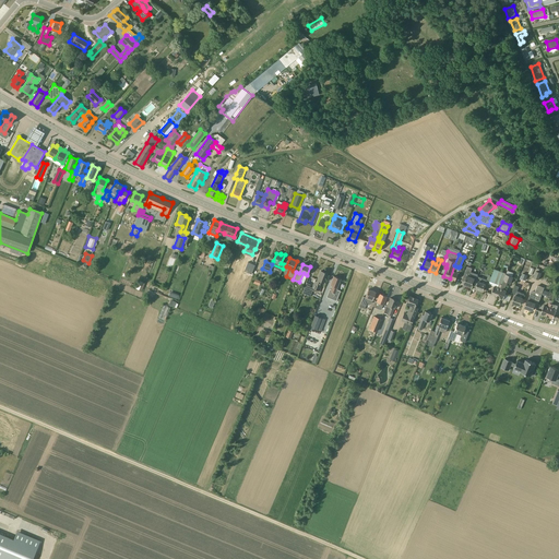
[(459,273),(455,271),(456,266),(454,265),(450,278),(455,281),(459,273)]
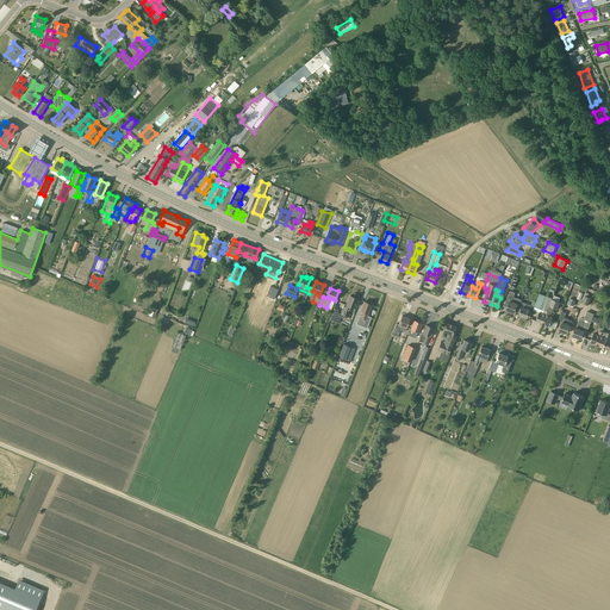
[(517,304),(511,302),(515,293),(510,291),(505,304),(508,305),(506,310),(515,313),(517,304)]
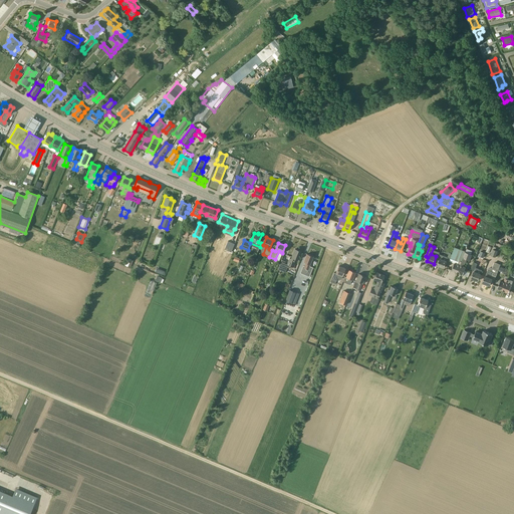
[(452,271),(457,273),(465,252),(455,248),(450,261),(455,263),(452,271)]
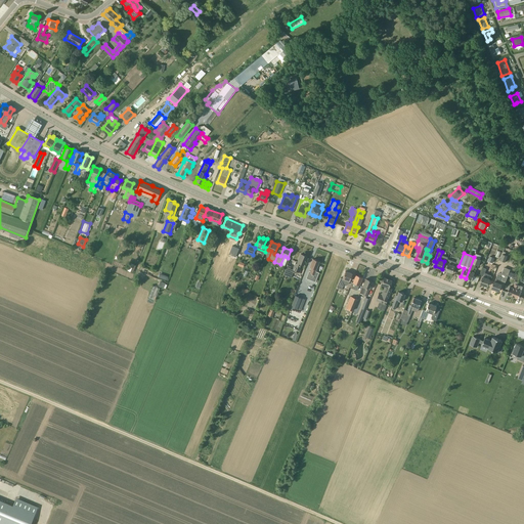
[(296,263),(293,270),(299,272),(301,268),(300,267),(301,264),(304,265),(307,257),(301,254),(297,263),(296,263)]
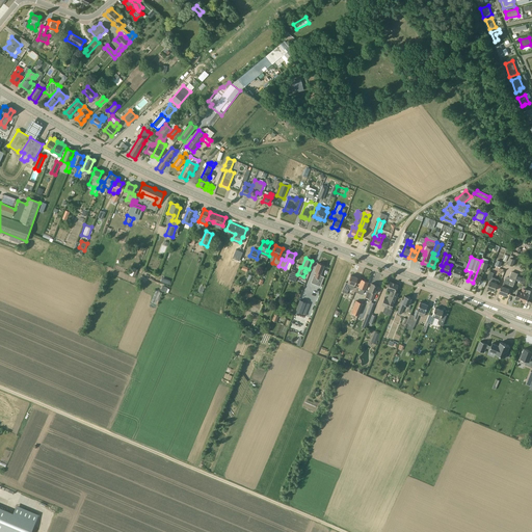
[(473,283),(479,285),(481,280),(482,276),(480,276),(483,268),(486,269),(488,264),(481,261),(473,283)]
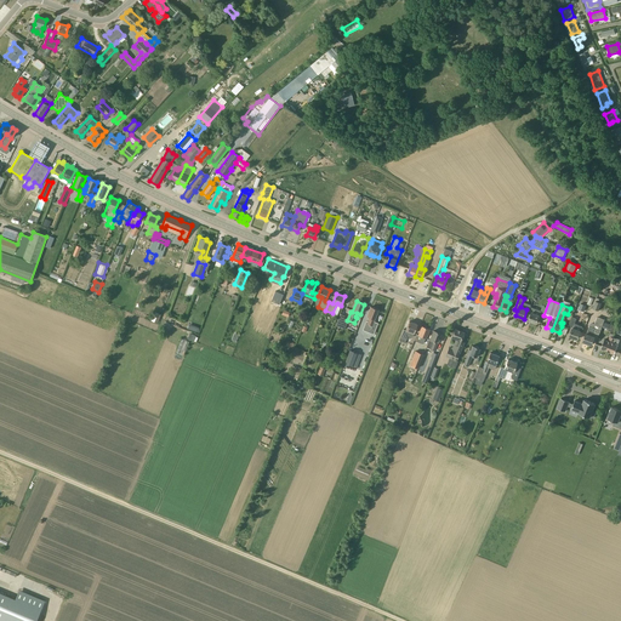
[(371,307),(369,312),(368,317),(370,318),(368,323),(366,322),(363,330),(374,335),(377,324),(374,323),(379,309),(371,307)]
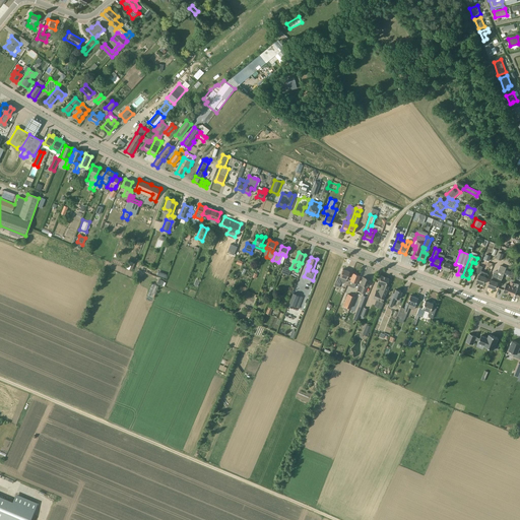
[(453,261),(444,257),(443,262),(445,263),(443,268),(449,271),(453,261)]
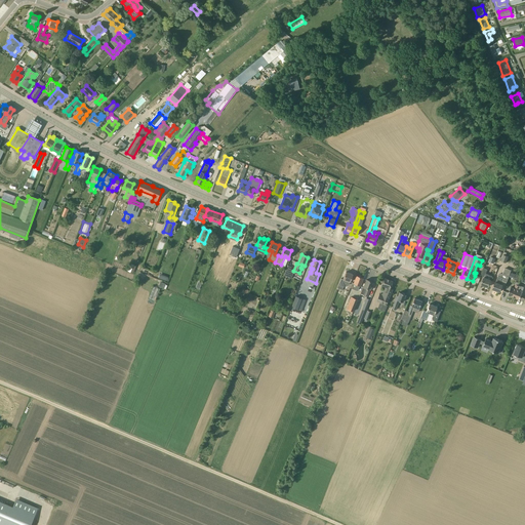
[(128,271),(133,273),(136,266),(131,264),(128,271)]
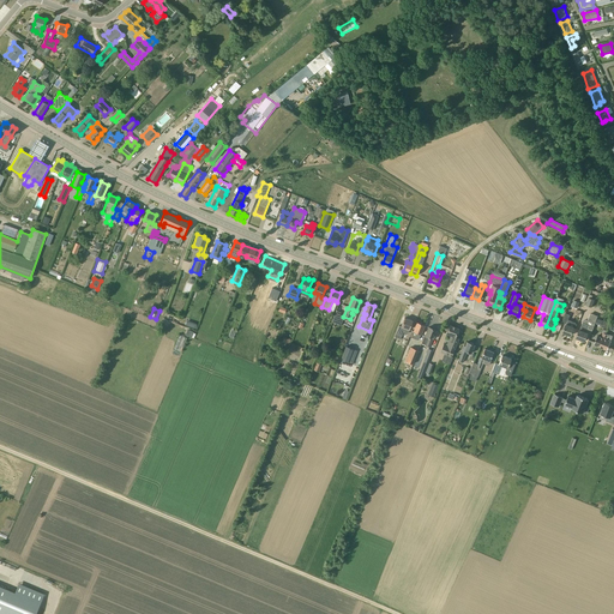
[(381,315),(377,327),(381,330),(383,325),(392,329),(397,314),(389,311),(386,315),(385,315),(385,317),(381,315)]
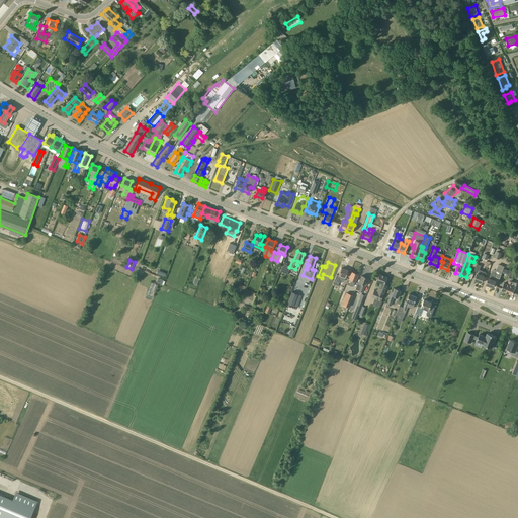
[(483,271),(480,270),(481,266),(478,264),(475,271),(478,272),(478,273),(475,280),(482,283),(485,276),(481,275),(483,271)]
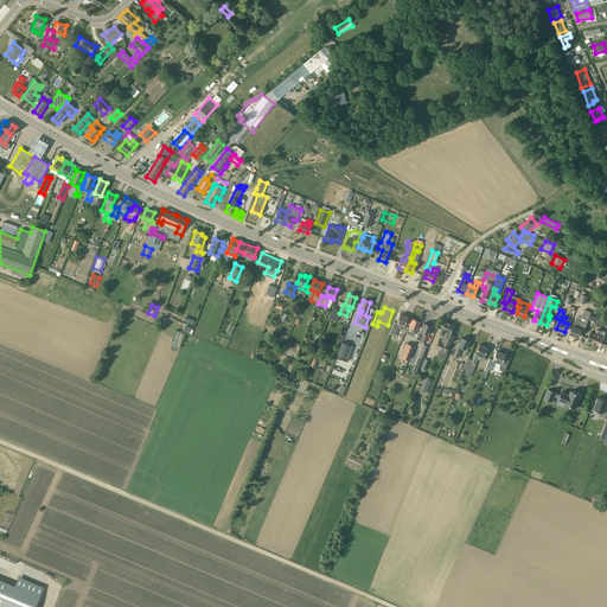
[(408,318),(400,314),(396,326),(393,325),(390,333),(396,336),(398,328),(403,330),(408,318)]
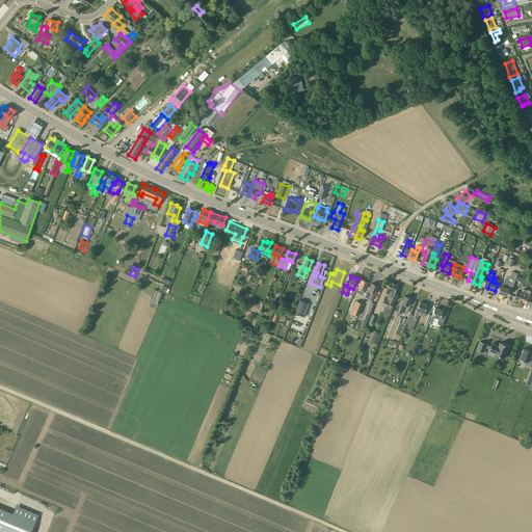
[(514,283),(515,280),(509,277),(508,277),(508,276),(507,277),(506,277),(506,278),(505,280),(503,286),(502,286),(499,293),(507,296),(509,289),(512,290),(514,283)]
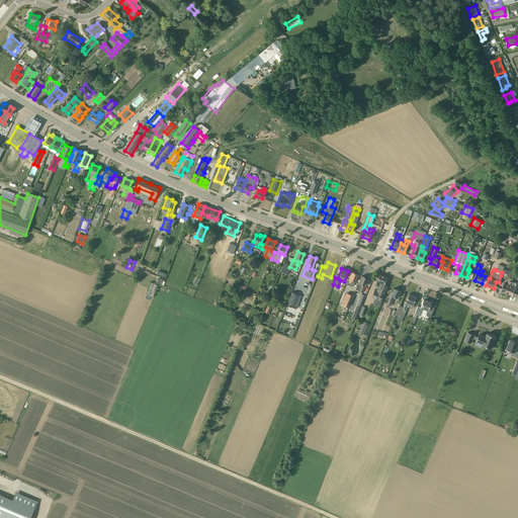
[(352,272),(350,277),(349,279),(347,279),(345,284),(351,286),(352,284),(354,285),(355,281),(358,274),(352,272)]
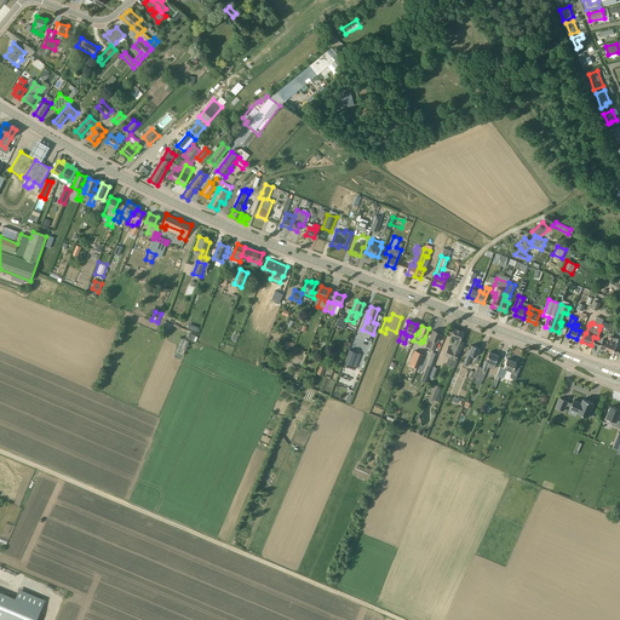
[(460,340),(461,338),(464,332),(460,331),(454,328),(452,334),(451,337),(454,338),(451,348),(448,346),(445,355),(457,360),(464,342),(460,340)]
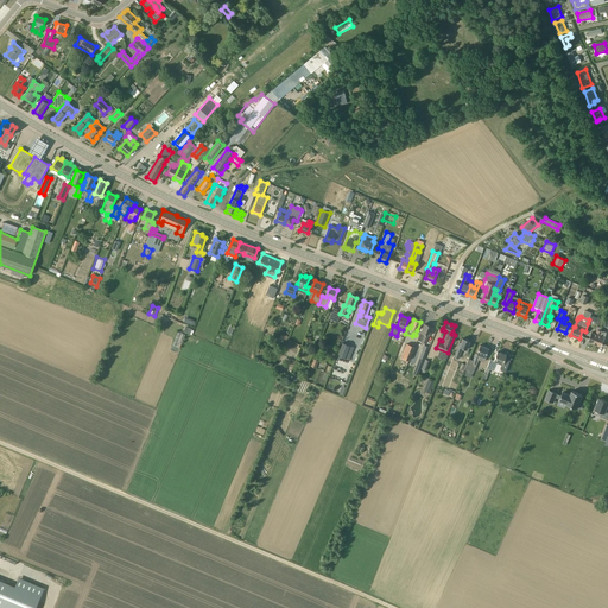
[(424,324),(423,329),(422,333),(420,333),(417,340),(425,343),(429,336),(431,331),(430,331),(432,327),(424,324)]
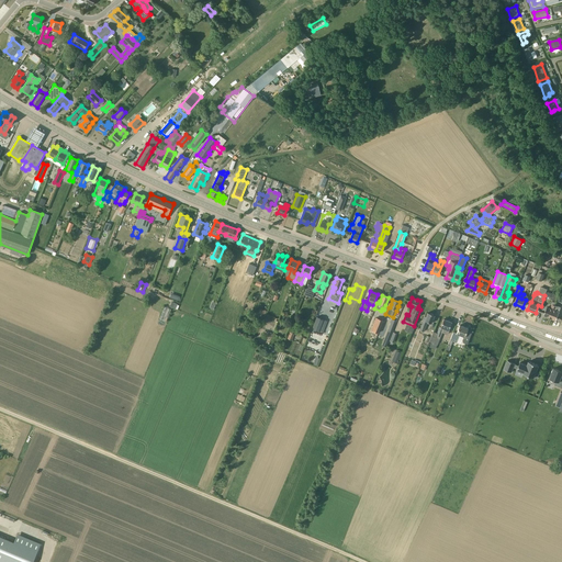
[(550,318),(554,305),(555,303),(552,301),(551,304),(552,304),(551,308),(547,307),(543,315),(550,318)]
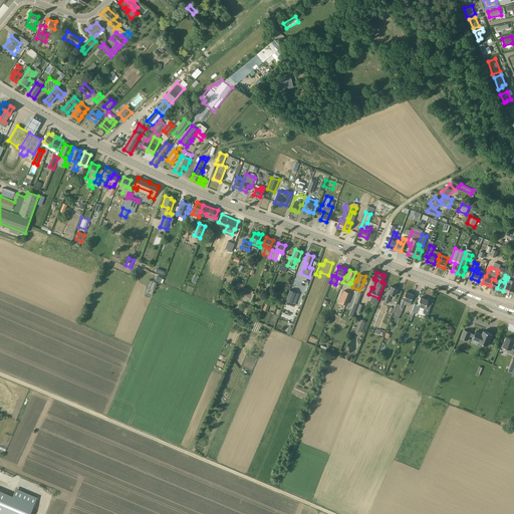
[(507,279),(503,291),(509,293),(511,285),(513,281),(510,280),(507,279)]
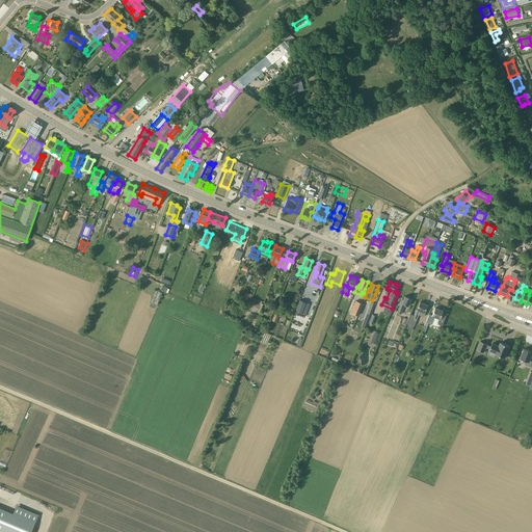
[(152,301),(157,303),(162,292),(156,290),(152,301)]
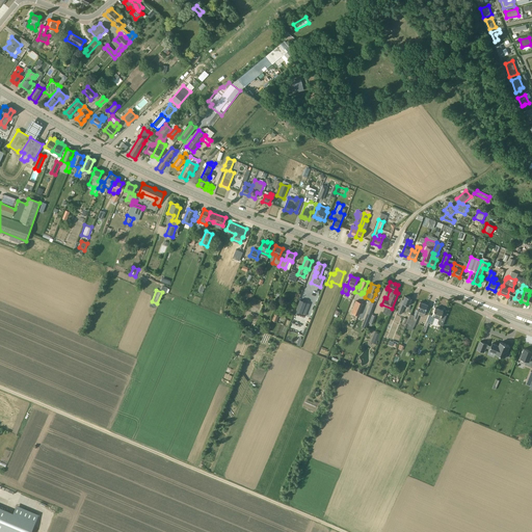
[(408,307),(409,303),(411,298),(410,298),(408,297),(407,297),(404,296),(403,300),(402,299),(397,313),(401,314),(404,304),(408,307)]
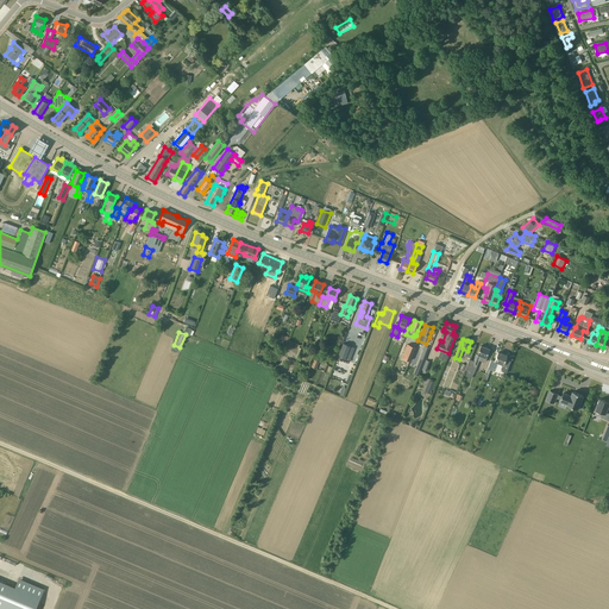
[(343,344),(338,357),(349,362),(355,347),(343,344)]
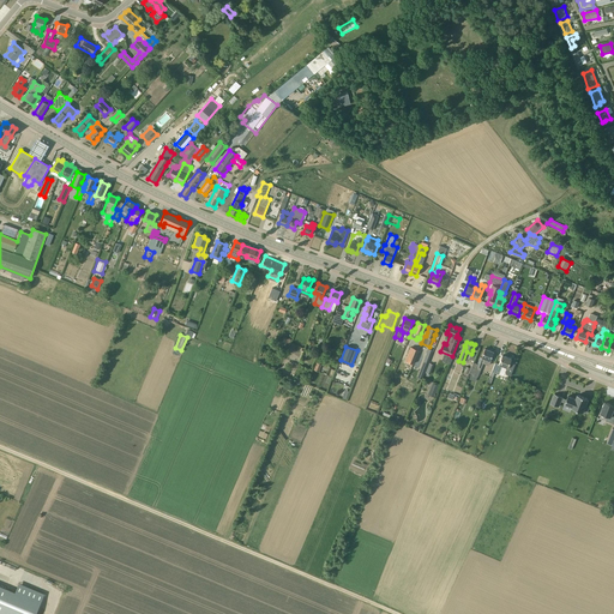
[(417,349),(410,347),(405,361),(413,363),(417,349)]
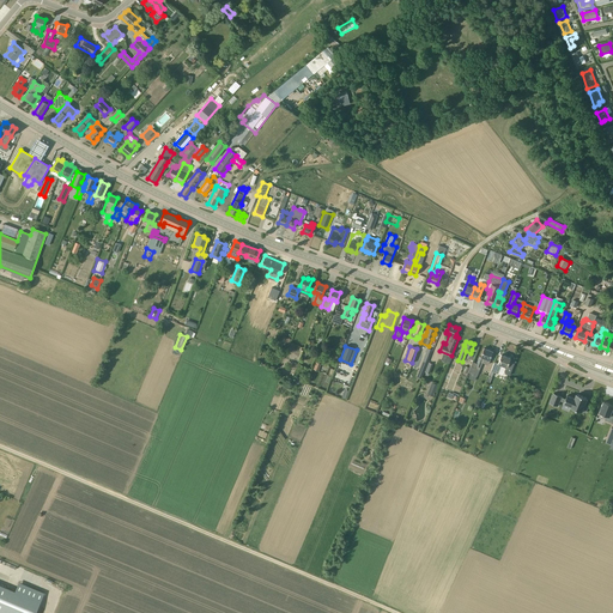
[(490,362),(489,360),(492,351),(491,350),(490,350),(489,350),(484,349),(480,357),(479,357),(475,368),(472,366),(471,369),(477,371),(479,366),(480,368),(481,364),(487,366),(490,362)]
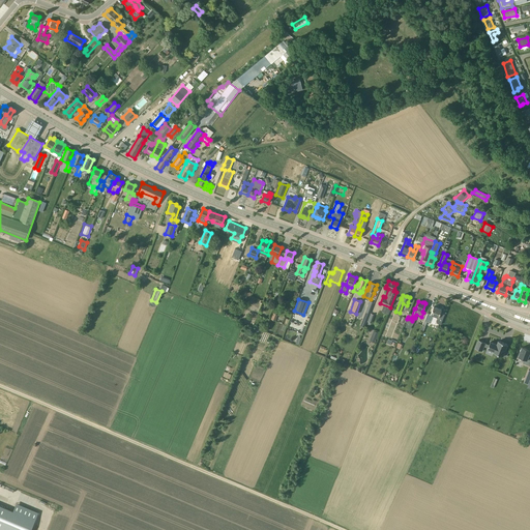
[(433,316),(438,318),(441,310),(434,306),(430,315),(428,314),(424,321),(422,326),(424,327),(427,322),(431,323),(433,316)]
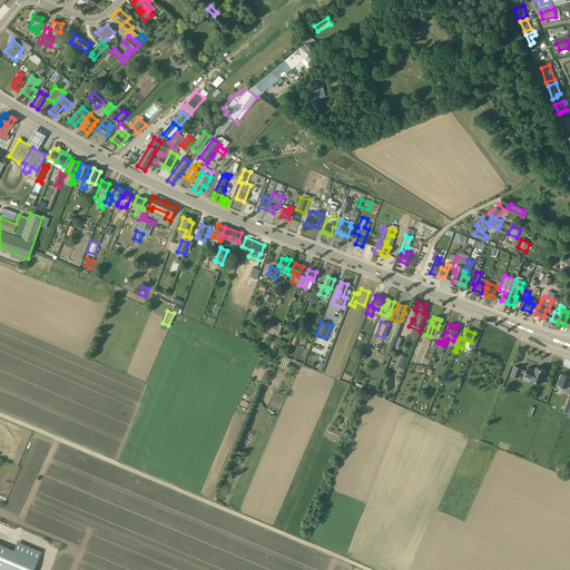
[(408,357),(402,355),(397,366),(403,369),(408,357)]
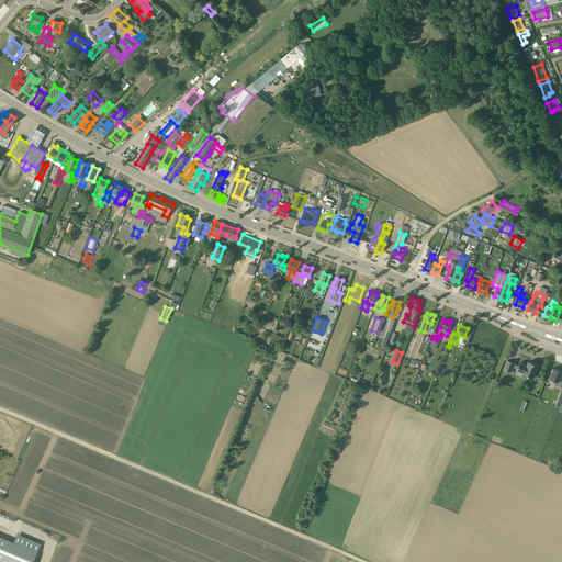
[(539,366),(529,361),(527,366),(520,362),(519,366),(515,364),(515,363),(507,360),(504,369),(512,372),(514,368),(518,369),(517,370),(525,372),(524,373),(534,378),(534,377),(538,378),(539,373),(536,372),(539,366)]
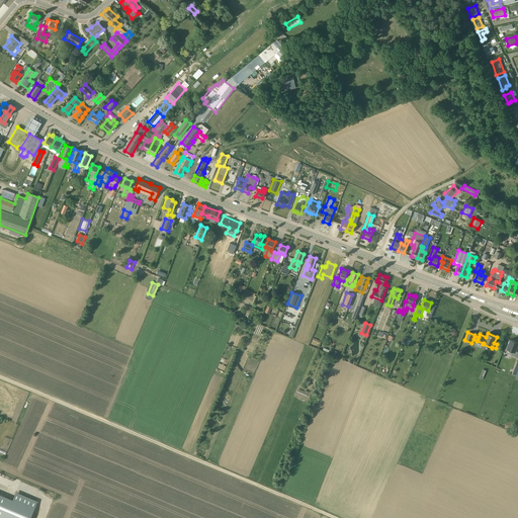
[(516,341),(511,339),(507,349),(513,351),(511,355),(517,357),(517,350),(516,350),(517,345),(517,342),(516,342),(516,341)]
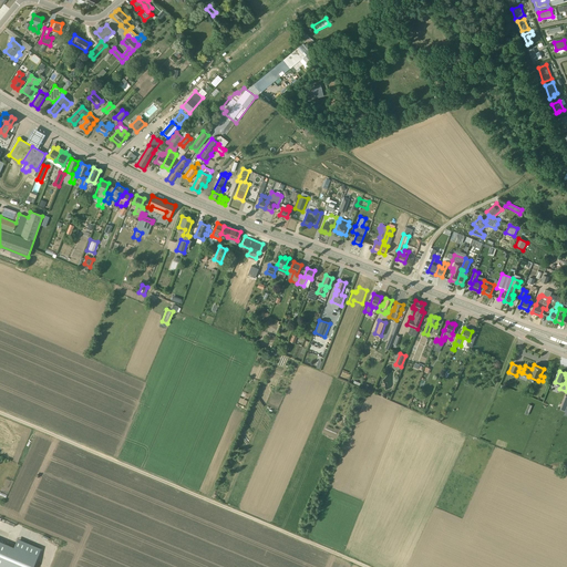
[(13,547),(0,540),(0,565),(3,566),(32,566),(41,549),(17,539),(13,547)]
